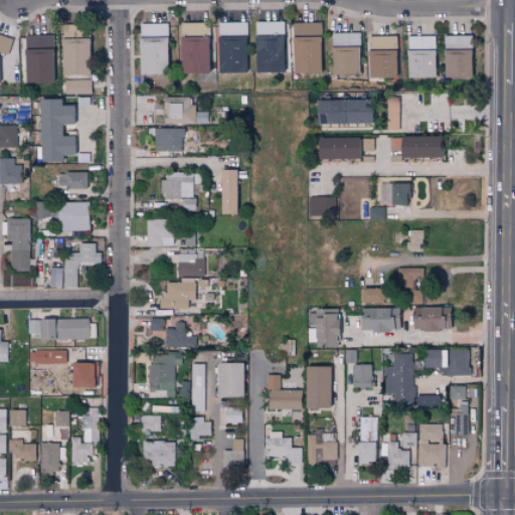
[(254,72),(283,71),(282,21),(253,21),(254,72)]
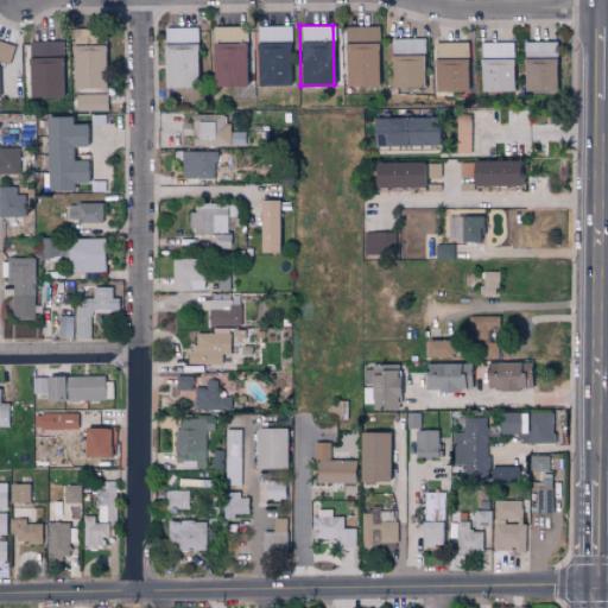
[(289,26),(257,26),(258,87),(291,86),(289,26)]
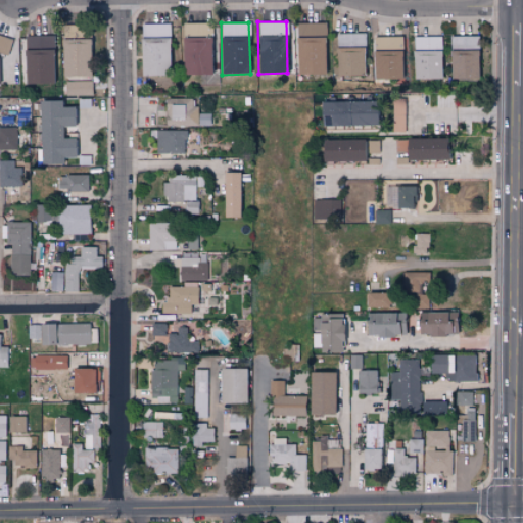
[(325,74),(324,22),(295,24),(296,75),(325,74)]
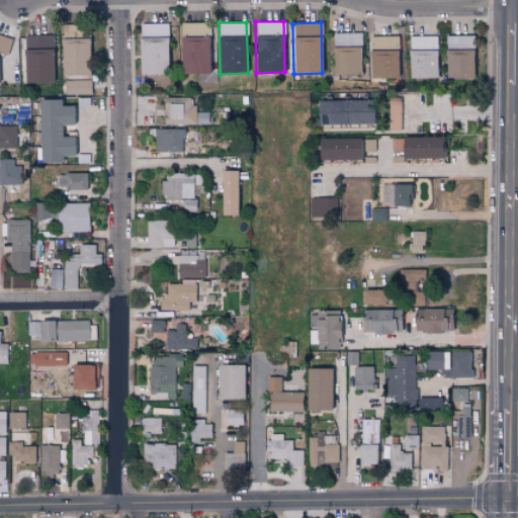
[(168,23),(139,23),(139,75),(169,74),(168,23)]
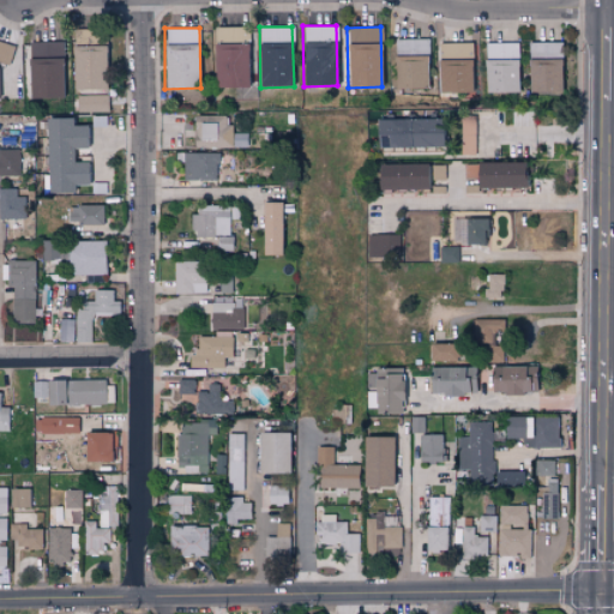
[(427,88),(427,40),(395,38),(395,88),(427,88)]
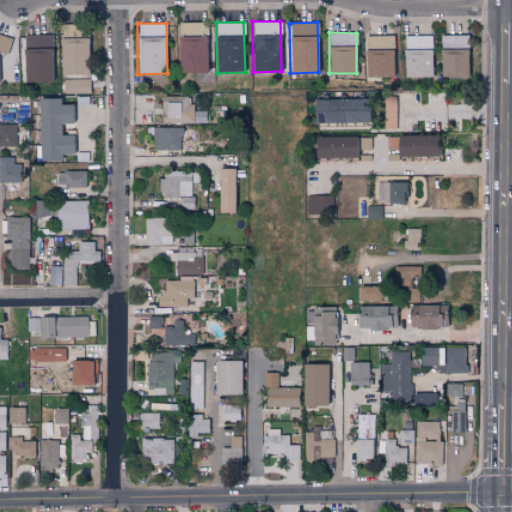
[(12,38),(0,34),(0,51),(8,54),(12,38)]
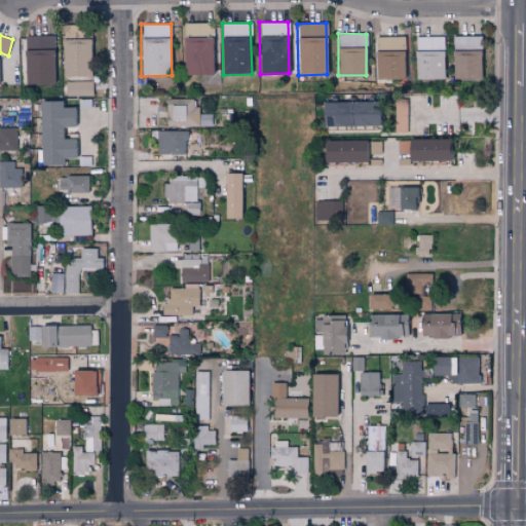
[(53,83),(52,36),(24,37),(25,84),(53,83)]
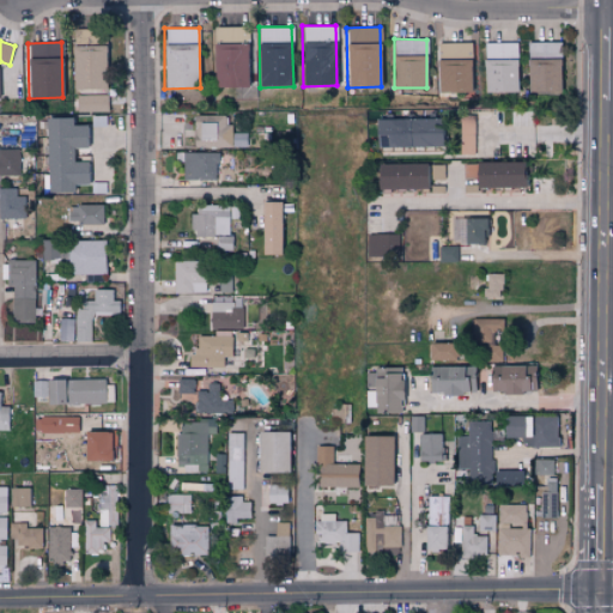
[(485,92),(517,91),(516,42),(484,43),(485,92)]
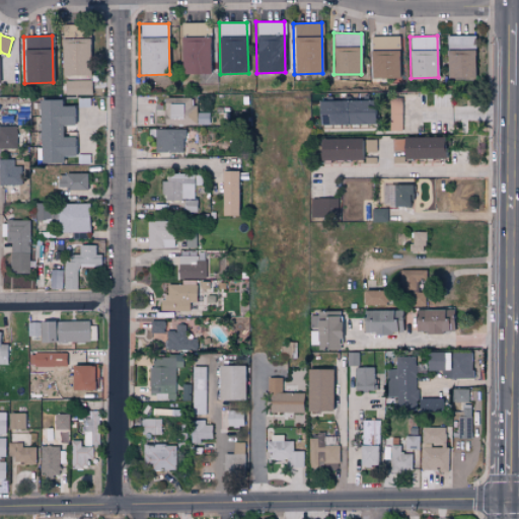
[(447,49),(475,48),(475,35),(447,36),(447,49)]
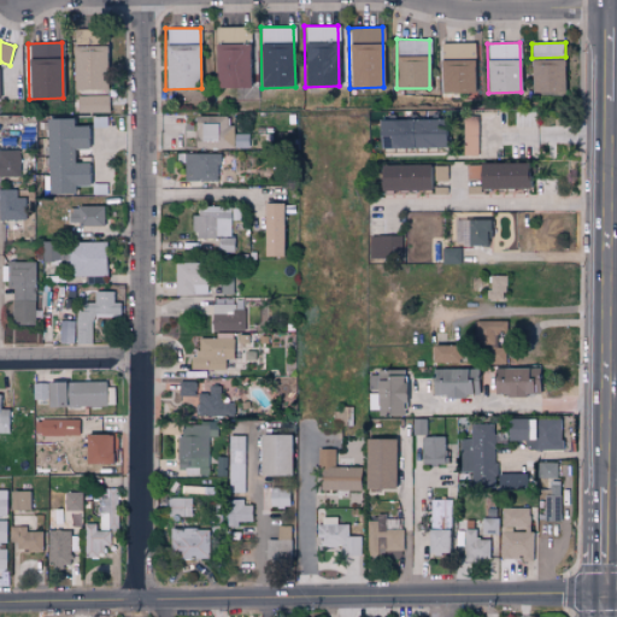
[(216,88),(250,88),(248,43),(215,45),(216,88)]
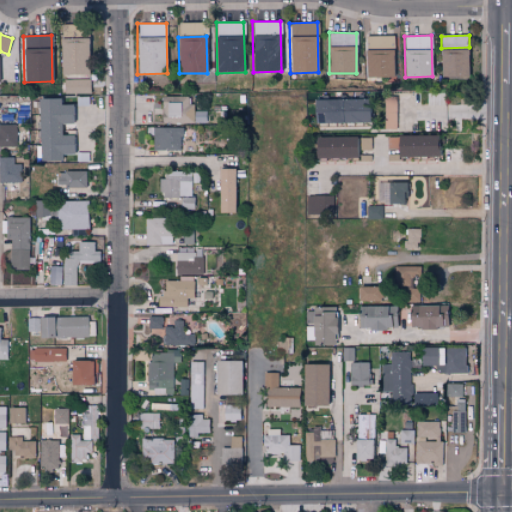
[(393,77),(392,36),(364,36),(365,77),(393,77)]
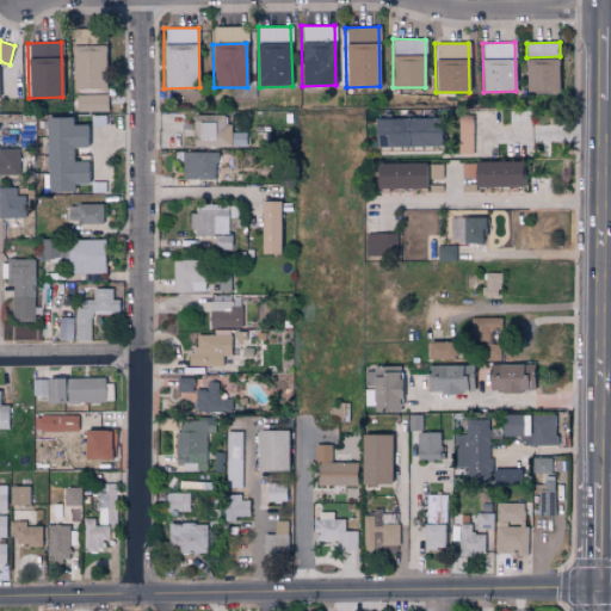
[(104,45),(71,45),(72,88),(104,88),(104,45)]
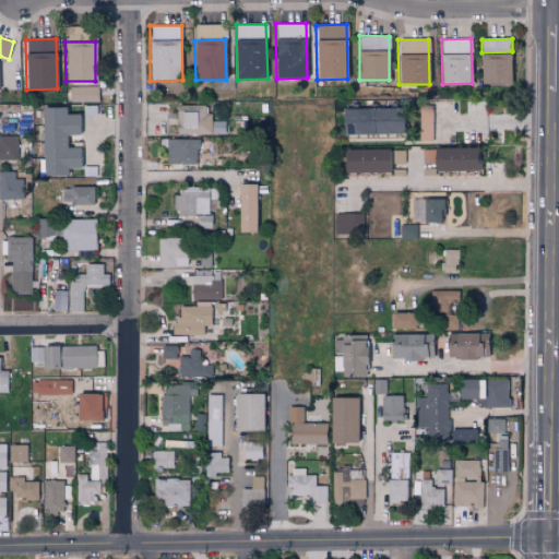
[(510,54),(480,54),(480,84),(511,84),(510,54)]
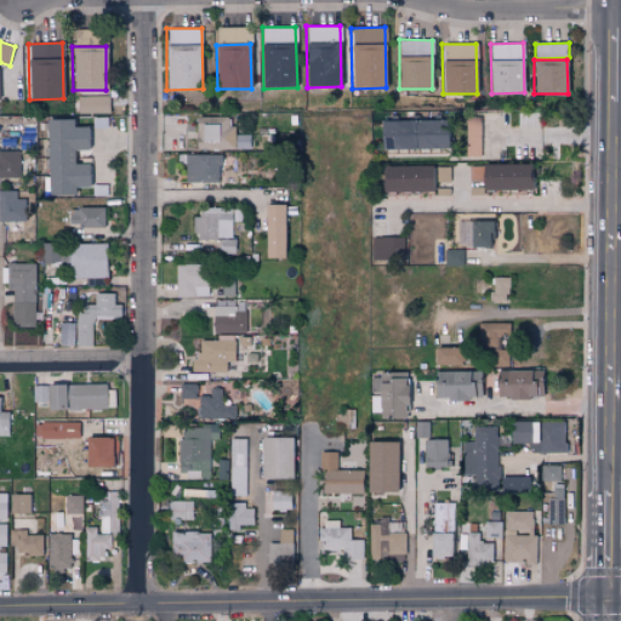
[(108,96),(75,96),(77,114),(109,113),(108,96)]
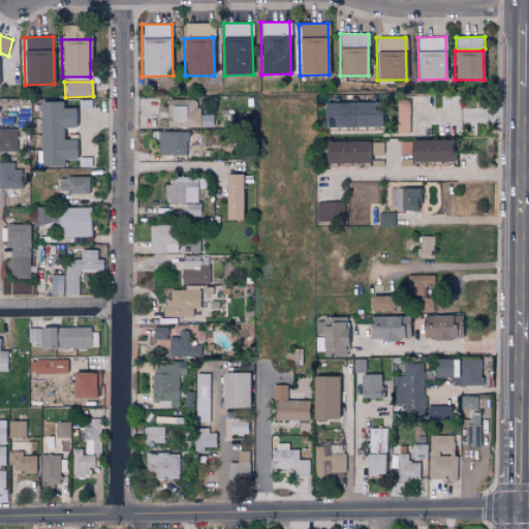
[(200,107),(194,107),(193,99),(170,100),(173,126),(200,125),(200,107)]
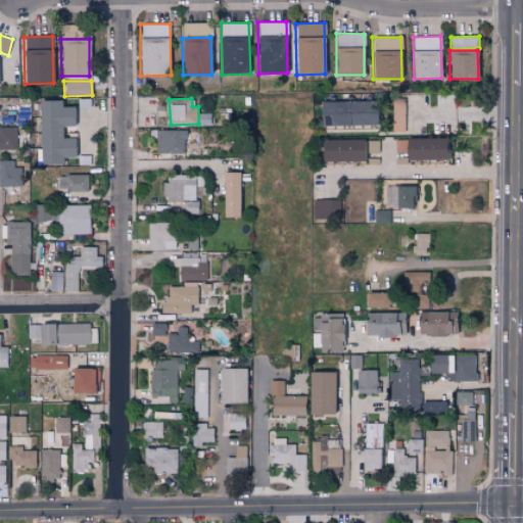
[(392,132),(405,132),(405,98),(393,98),(392,132)]
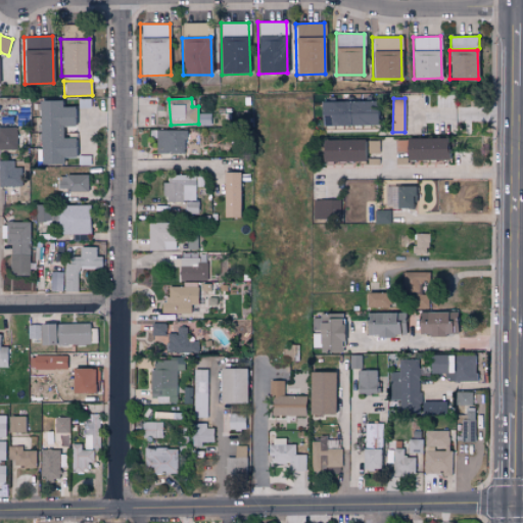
[(74,138),(62,138),(62,127),(74,126),(73,106),(61,107),(61,100),(39,101),(40,164),(63,163),(63,157),(75,157),(74,138)]
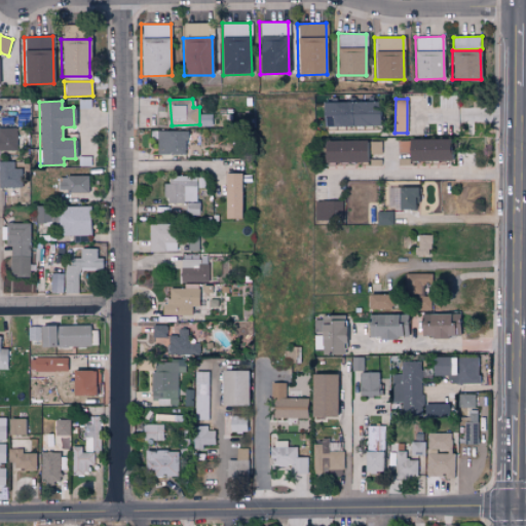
[(377,102),(322,103),(322,126),(378,125),(377,102)]
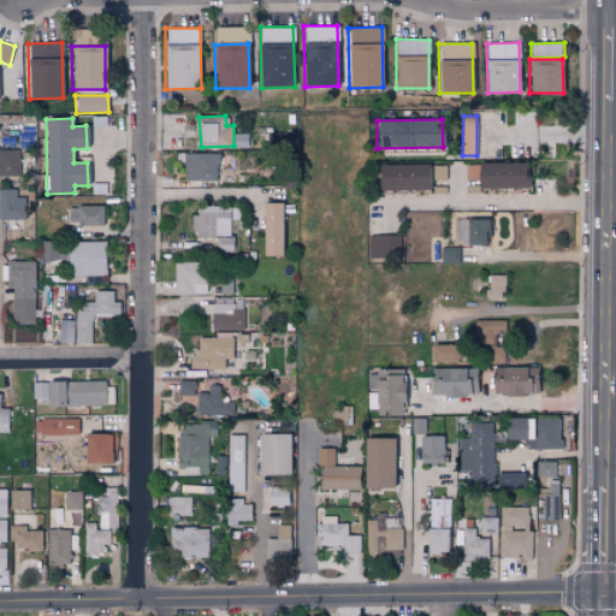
[(0,176),(19,177),(18,149),(0,149),(0,176)]
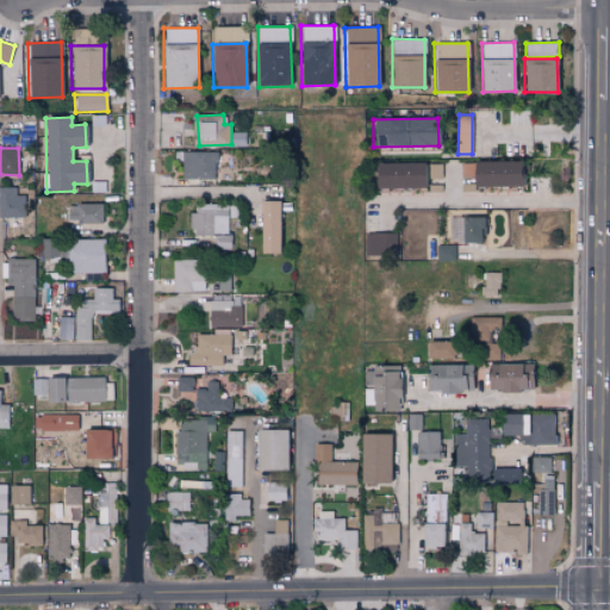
[(216,153),(184,151),(184,179),(216,179),(216,153)]
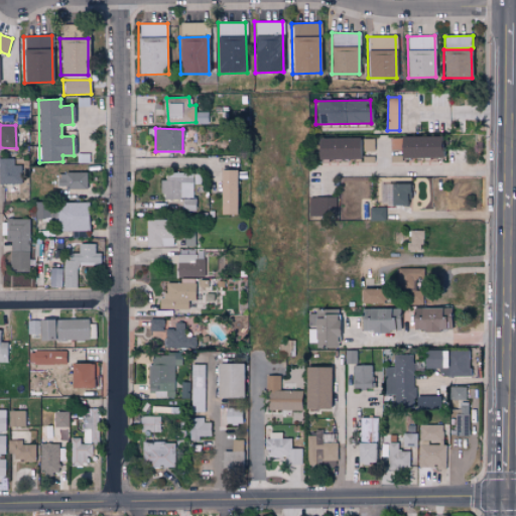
[(439,136),(388,137),(388,150),(400,149),(400,158),(439,158),(439,136)]
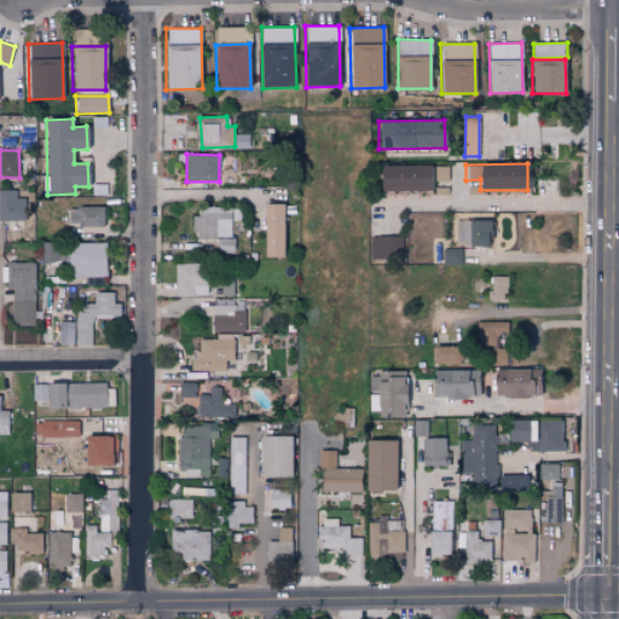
[(427,165),(379,166),(380,192),(428,191),(427,165)]
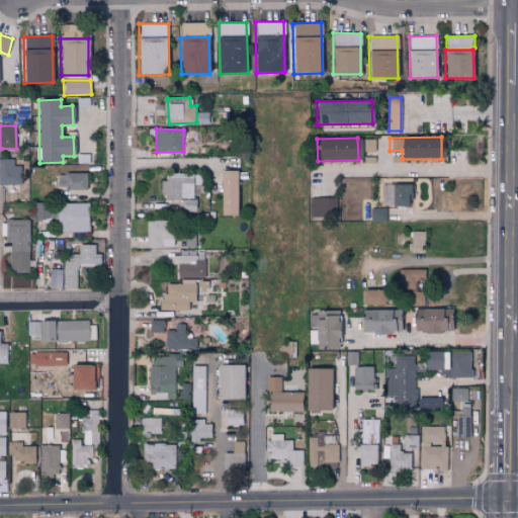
[(375,139),(359,140),(359,162),(375,162),(375,157),(364,157),(364,152),(375,151),(375,139)]
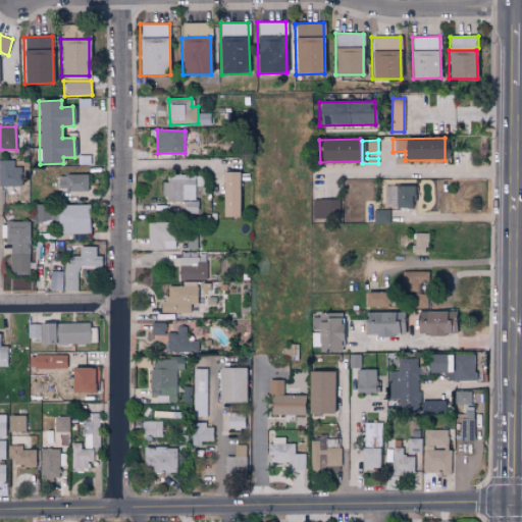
[(13,160),(0,160),(0,186),(21,186),(20,167),(13,167),(13,160)]
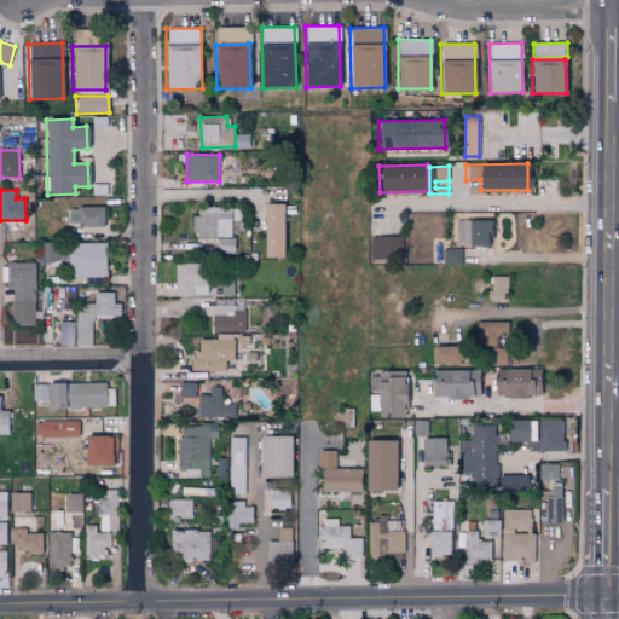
[(282,203),(264,204),(265,258),(283,256),(282,203)]
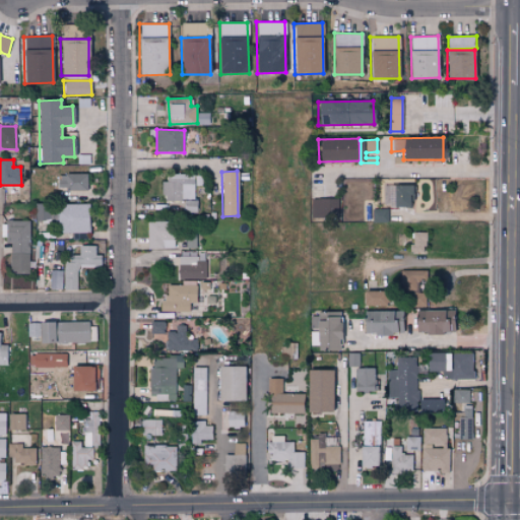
[(87,174),(58,174),(58,189),(87,190),(87,174)]
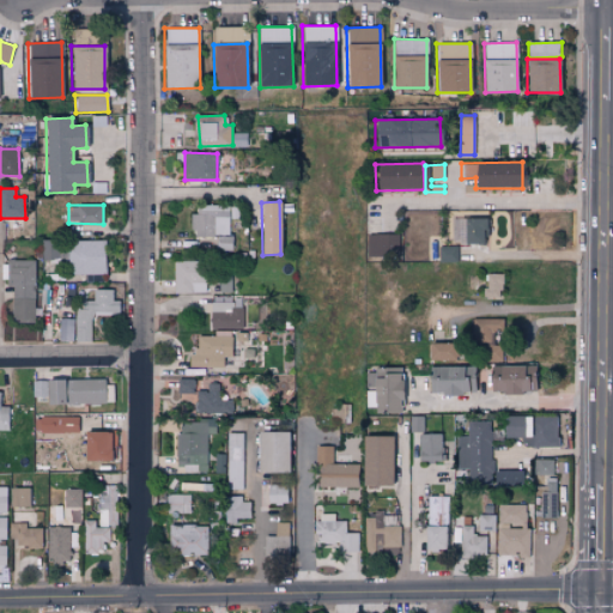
[(230,206),(199,205),(199,213),(192,213),(192,236),(230,237),(230,206)]
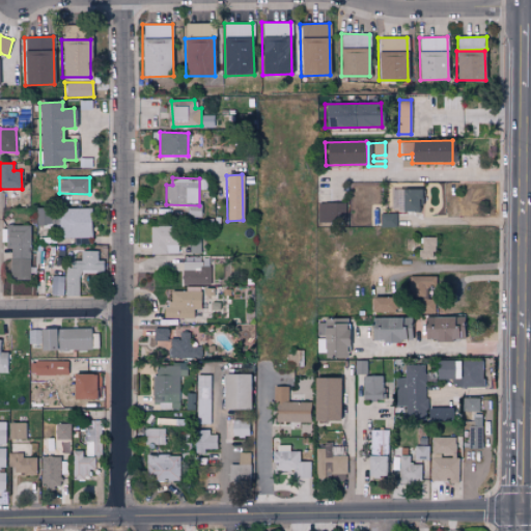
[(444,215),(443,185),(428,186),(429,216),(444,215)]
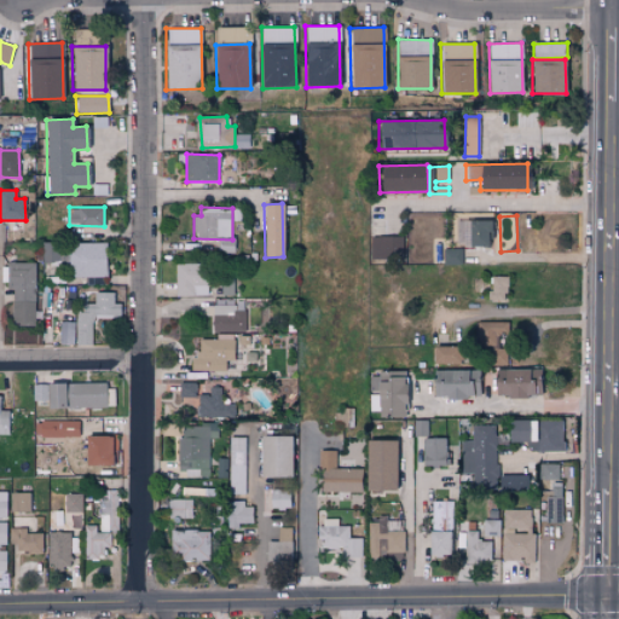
[(487,221),(457,220),(457,246),(487,246),(487,221)]
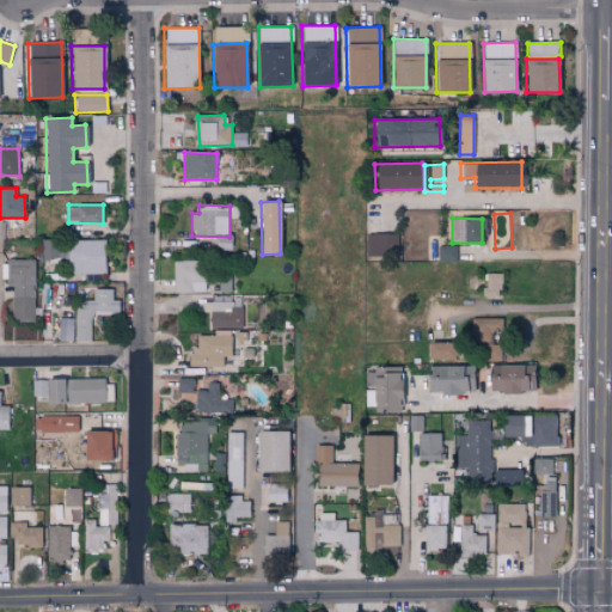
[(366,257),(398,257),(398,234),(367,234),(366,257)]
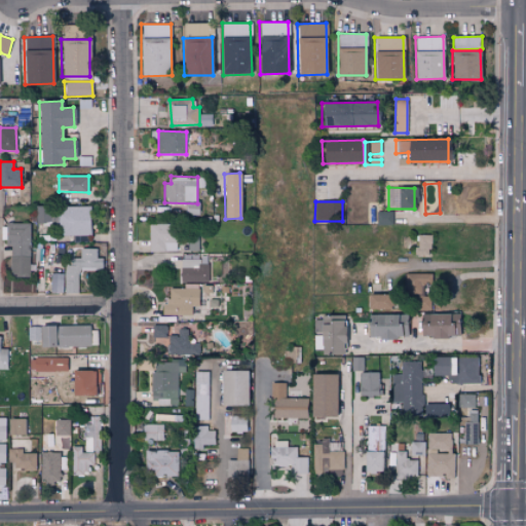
[(198,215),(198,202),(185,203),(186,215),(198,215)]
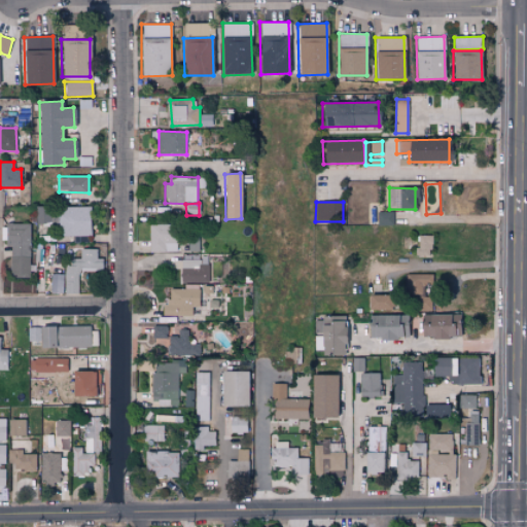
[(91,236),(91,206),(58,207),(59,236),(91,236)]
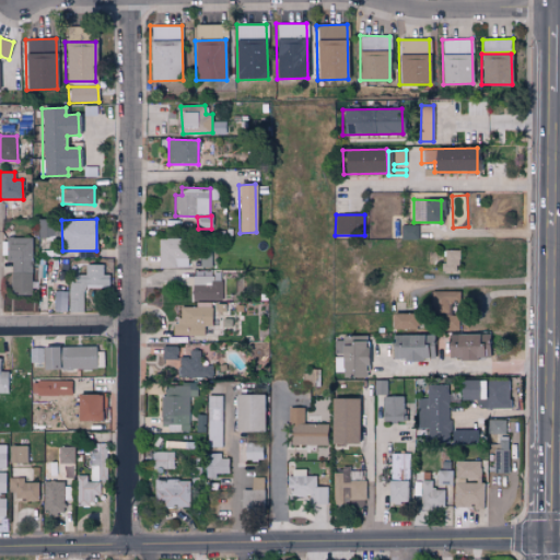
[(417,238),(417,225),(401,225),(401,238),(417,238)]
